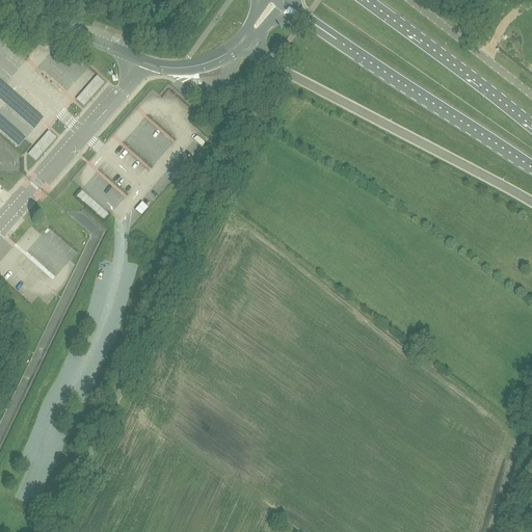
[(84,106),(104,83),(97,76),(76,100),(84,106)]
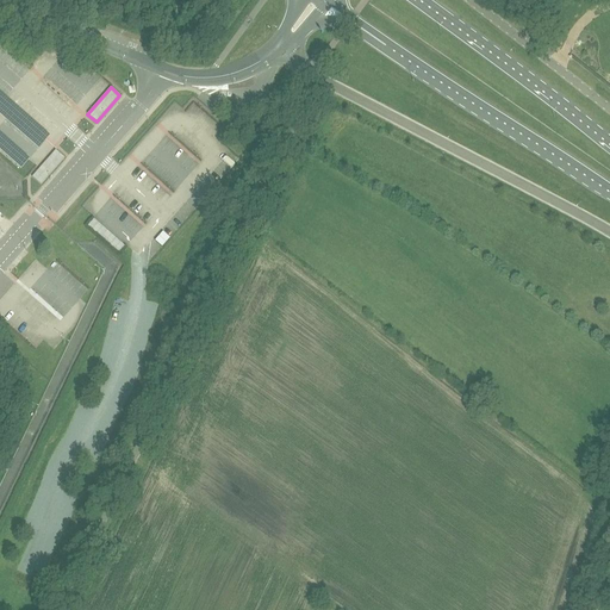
[(49,139),(0,95),(0,117),(38,151),(49,139)]
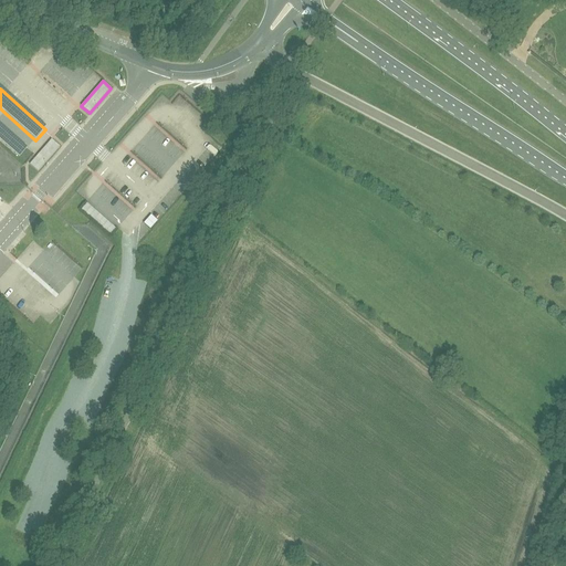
[(0,143),(19,159),(27,152),(0,127),(0,143)]
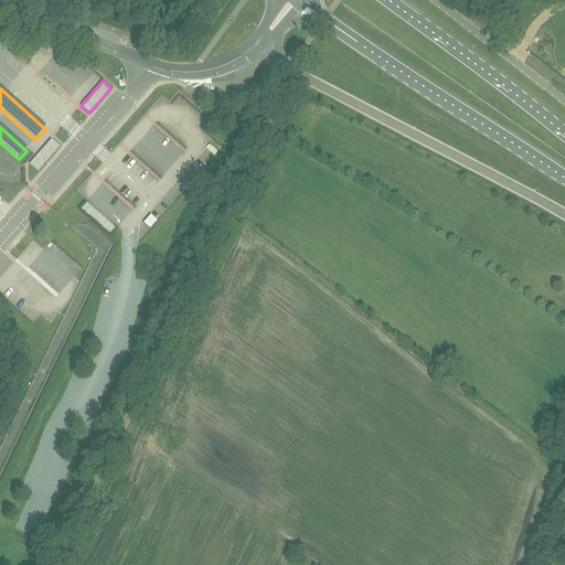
[(52,139),(36,157),(30,163),(38,171),(60,147),(52,139)]
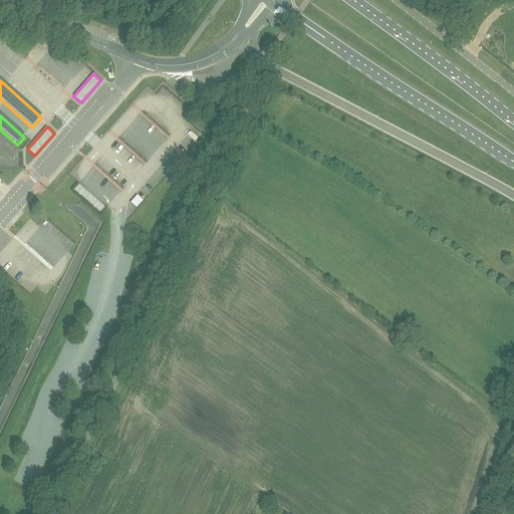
[(100,214),(105,208),(79,185),(74,191),(100,214)]
